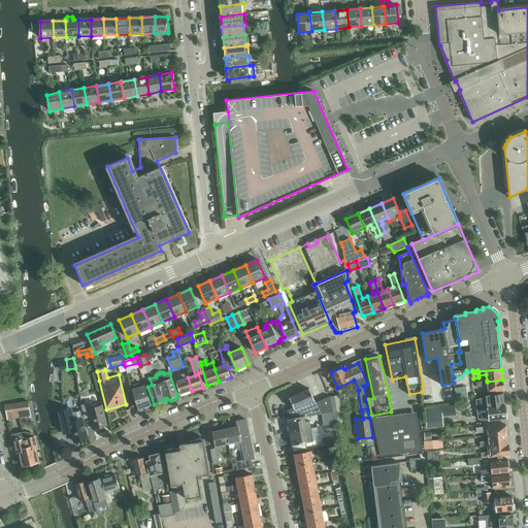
[(188,377),(186,373),(174,376),(180,395),(192,391),(188,377)]
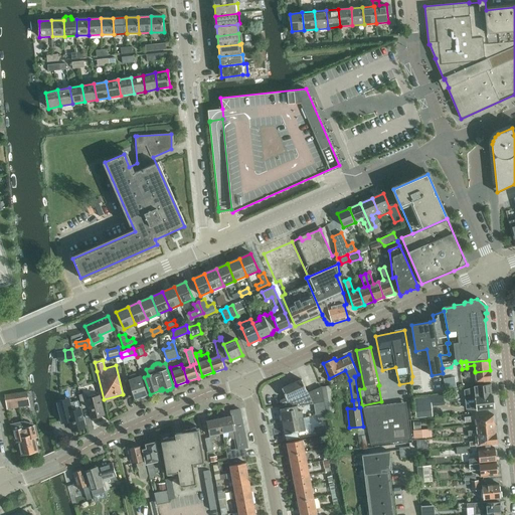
[(475,372),(475,371),(464,372),(465,378),(475,376),(476,382),(492,380),(490,370),(475,372)]
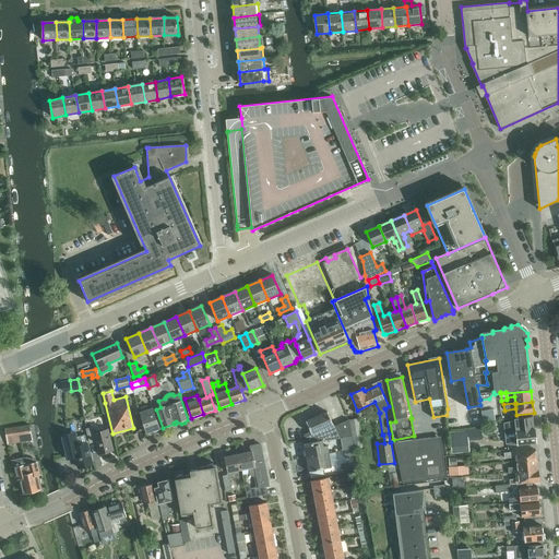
[(149,432),(159,428),(153,408),(149,411),(146,406),(141,408),(144,417),(143,417),(149,432)]
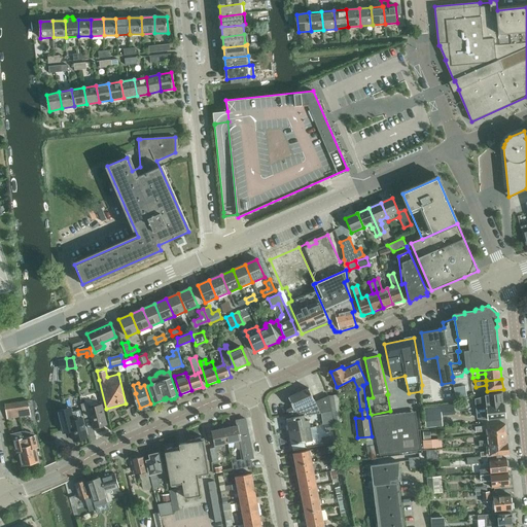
[(455,386),(456,398),(467,397),(466,385),(455,386)]
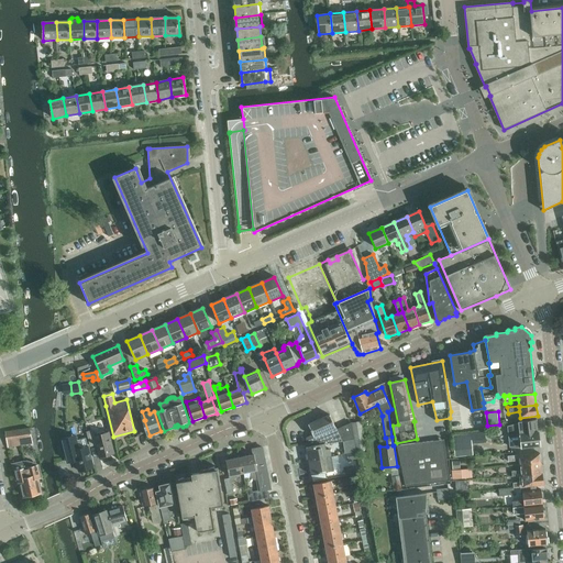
[(309,423),(313,434),(305,438),(306,444),(324,441),(324,443),(352,440),(353,440),(354,439),(352,422),(337,429),(335,427),(330,415),(309,423)]
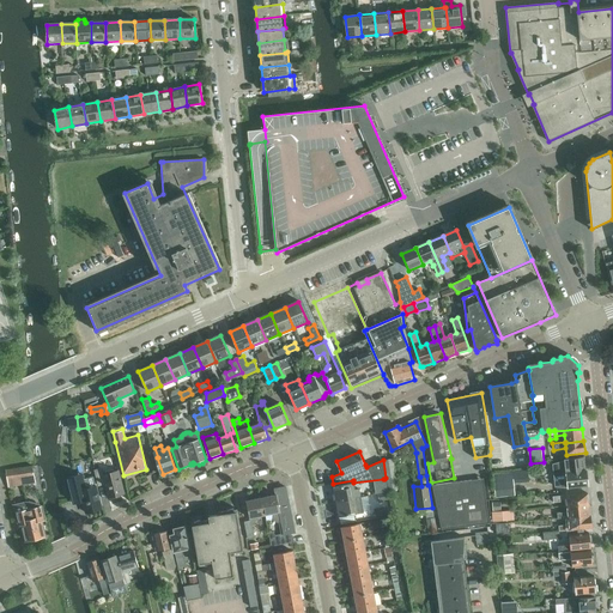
[(589,485),(586,457),(565,460),(553,463),(556,486),(569,487),(589,485)]
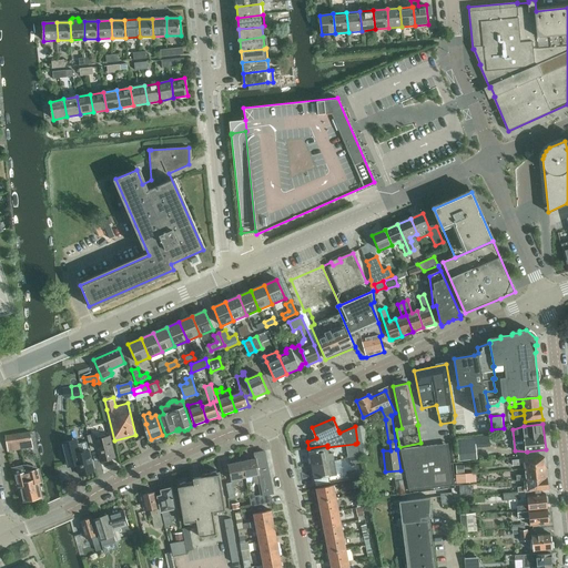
[(355,426),(357,443),(359,455),(368,454),(364,425),(355,426)]
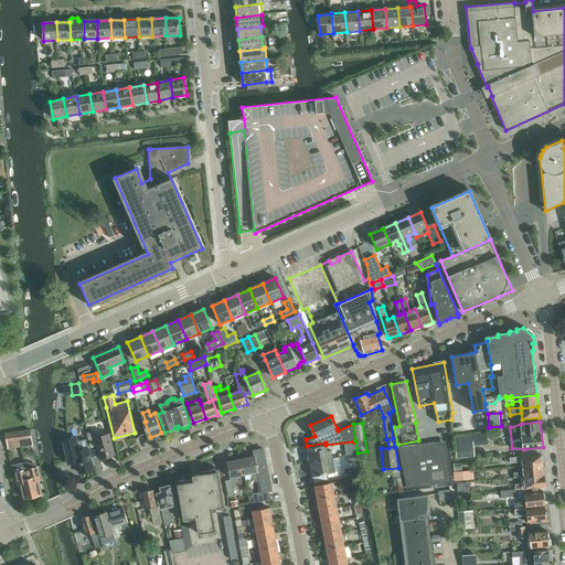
[(18,433),(20,440),(31,439),(30,430),(18,433)]
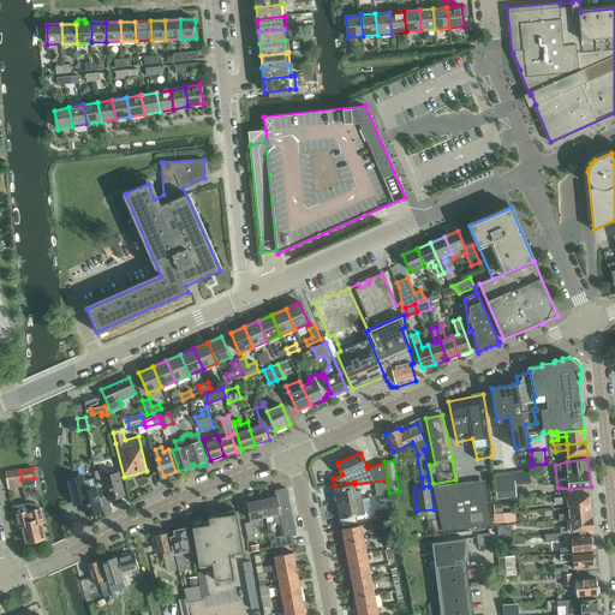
[(108,500),(125,496),(120,475),(102,478),(101,471),(95,472),(99,487),(105,485),(108,500)]
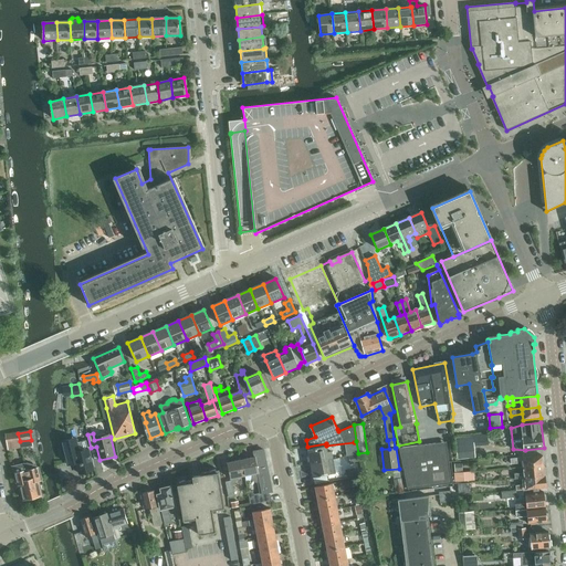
[(473,437),(456,439),(458,461),(475,459),(473,437)]
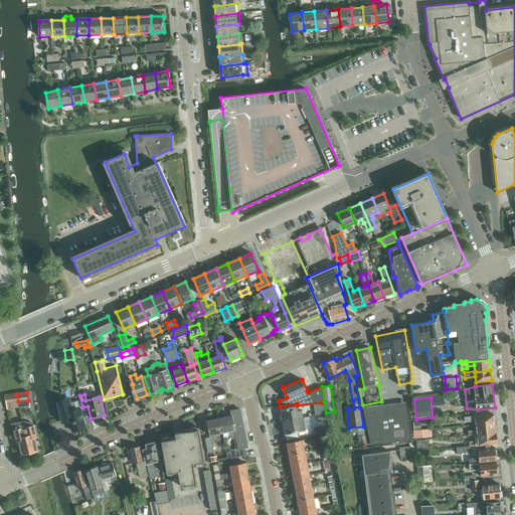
[(65,405),(64,401),(56,403),(61,421),(69,419),(72,433),(86,428),(78,402),(65,405)]
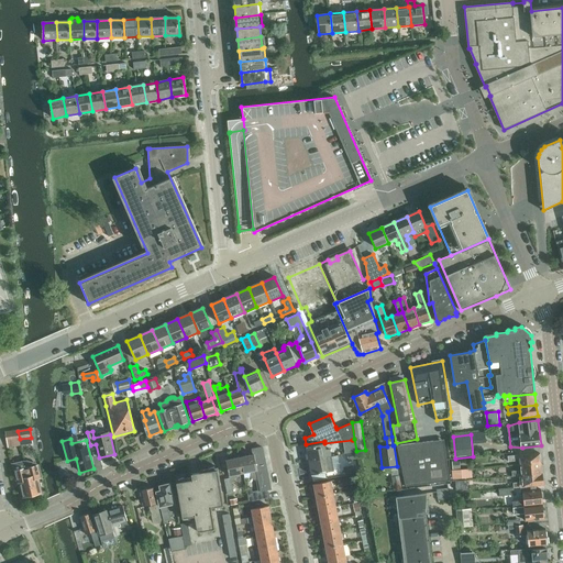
[(355,451),(353,440),(352,440),(345,441),(348,452),(355,451)]
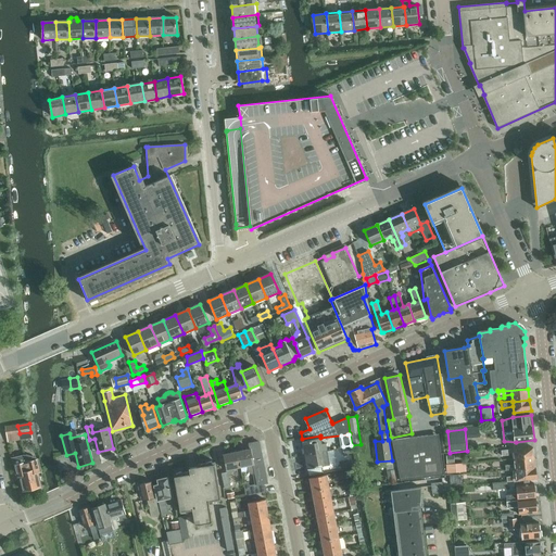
[(439,434),(392,440),(400,480),(443,475),(439,434)]
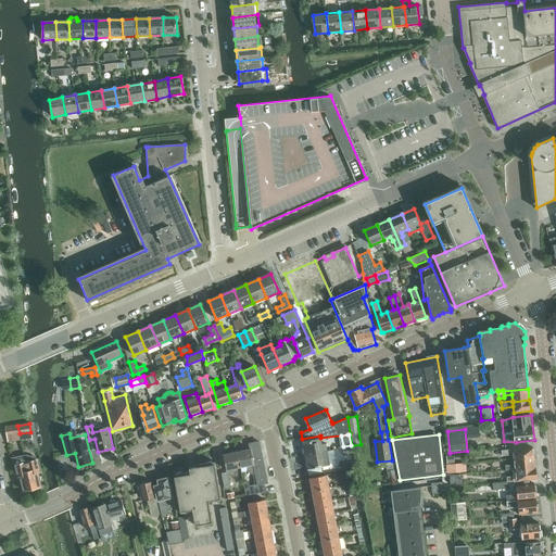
[(303,441),(305,455),(328,451),(326,443),(319,444),(318,438),(303,441)]
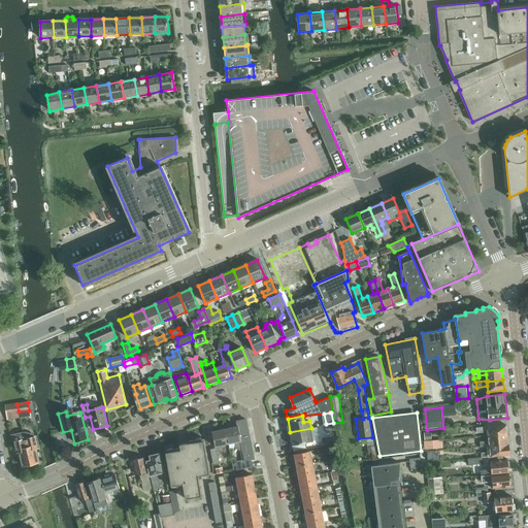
[(241,441),(240,441),(244,461),(254,459),(245,419),(236,421),(237,427),(238,426),(241,441)]
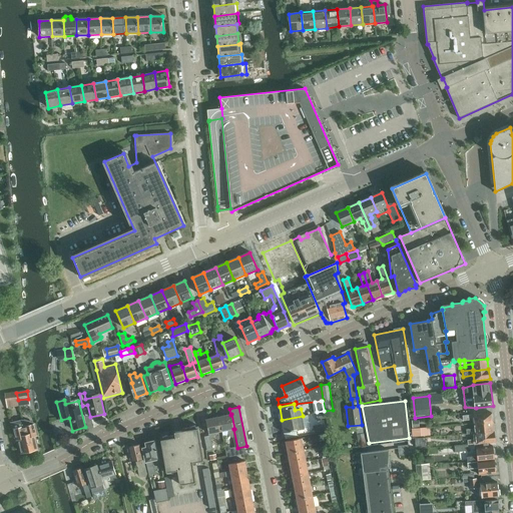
[(473,423),(474,423),(492,421),(492,420),(494,419),(494,415),(491,414),(491,412),(463,416),(464,421),(471,420),(471,418),(472,418),(473,423)]
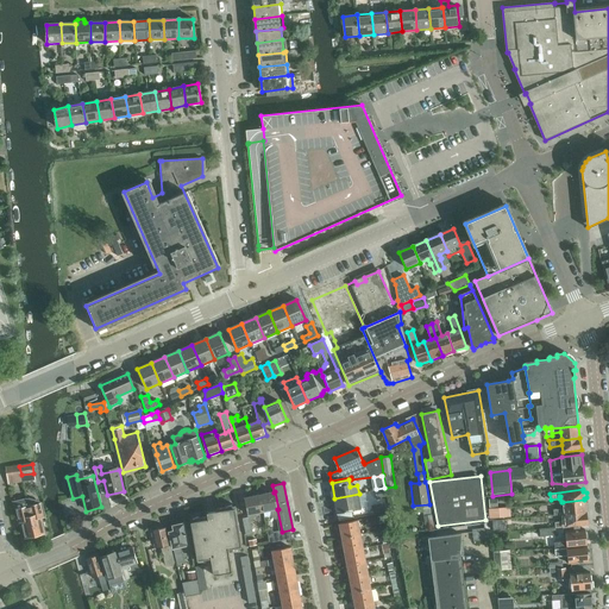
[(274,493),(264,494),(259,495),(263,512),(277,509),(278,509),(275,491),(274,493)]
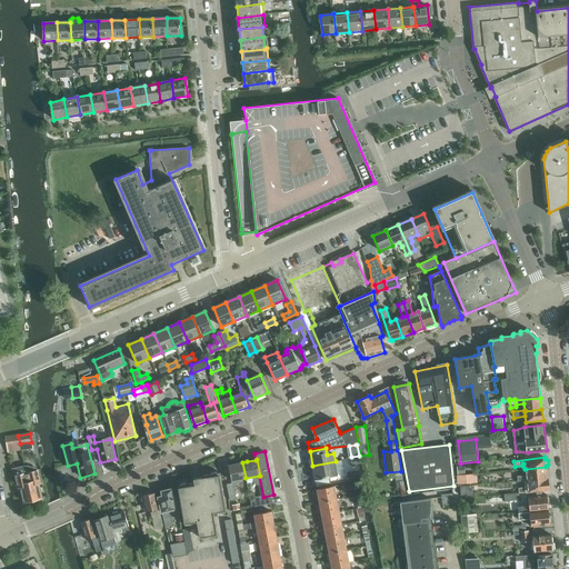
[(336,461),(312,466),(316,480),(331,477),(331,476),(338,475),(336,461)]
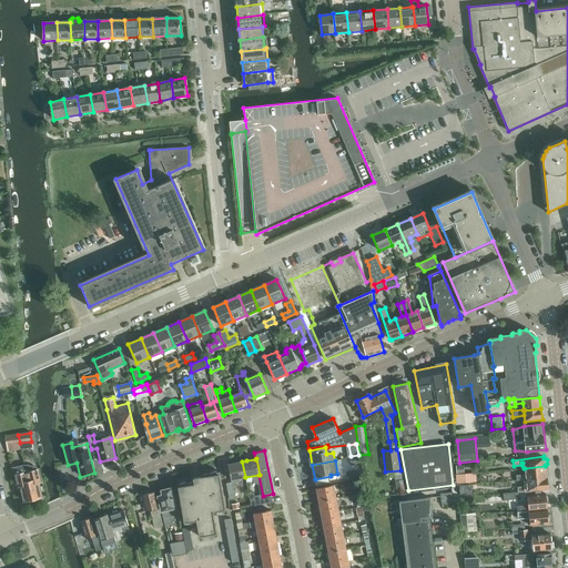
[(245,477),(242,462),(229,464),(231,480),(245,477)]
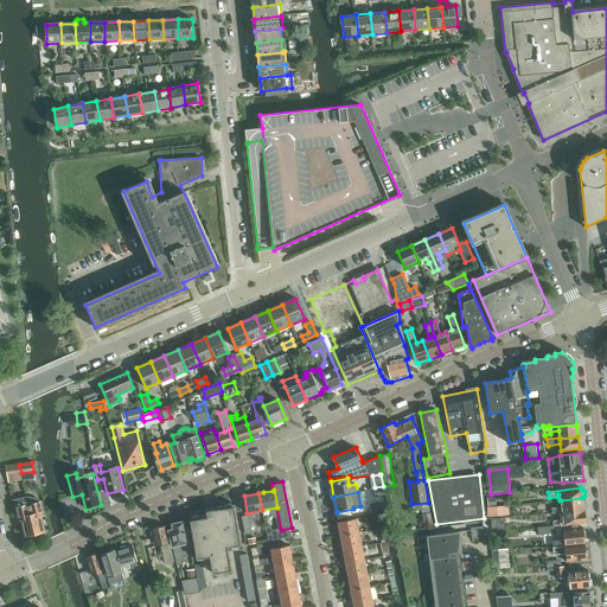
[(582,498),(561,500),(562,508),(553,508),(553,513),(562,512),(585,510),(583,506),(586,505),(585,499),(582,499),(582,498)]
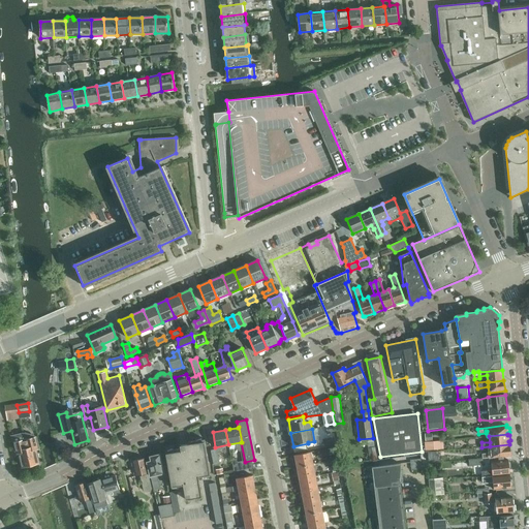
[(19,452),(20,459),(23,468),(31,466),(24,435),(12,437),(17,453),(19,452)]
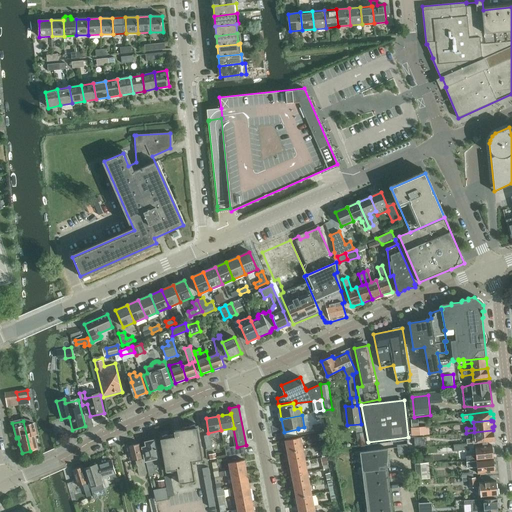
[(23,421),(30,451),(38,449),(35,436),(37,435),(35,424),(25,421),(23,421)]
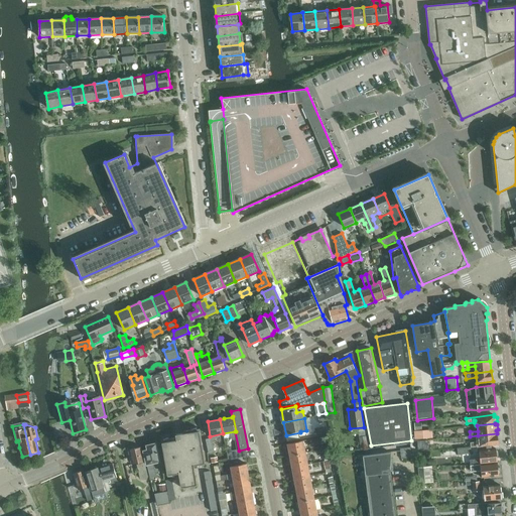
[(176,437),(161,439),(166,474),(178,472),(180,487),(197,485),(194,465),(206,463),(201,428),(184,430),(184,432),(176,433),(176,437)]
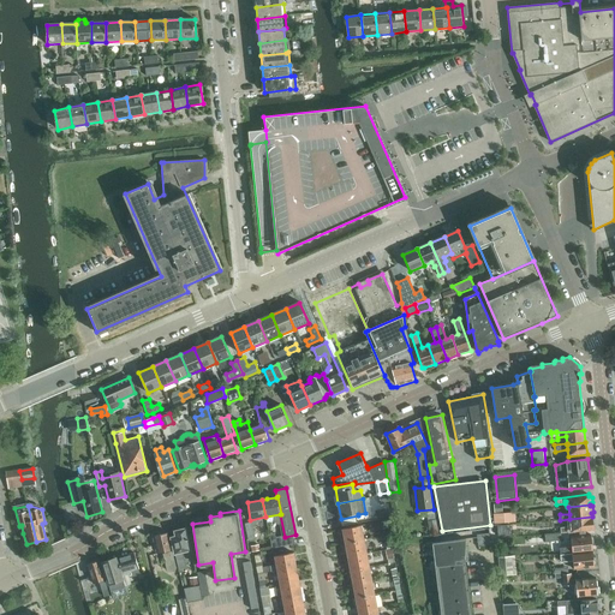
[(561,533),(590,530),(593,530),(592,525),(595,524),(595,519),(592,518),(592,517),(569,519),(571,526),(561,527),(561,533)]
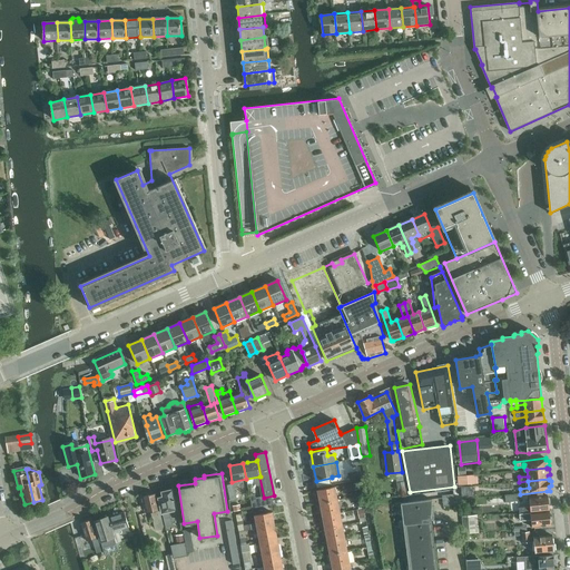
[(405,495),(404,482),(396,483),(397,497),(405,495)]
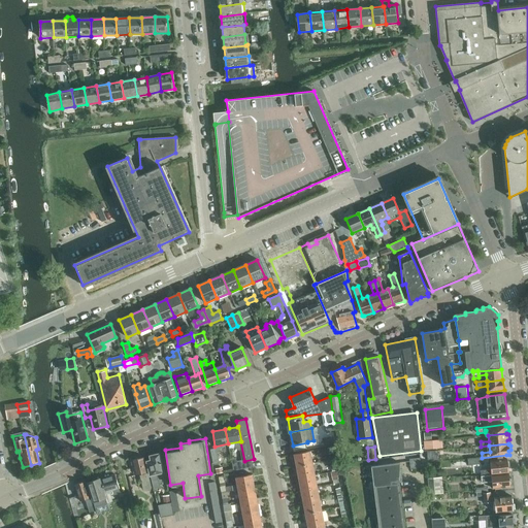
[(210,450),(213,464),(219,463),(216,449),(210,450)]
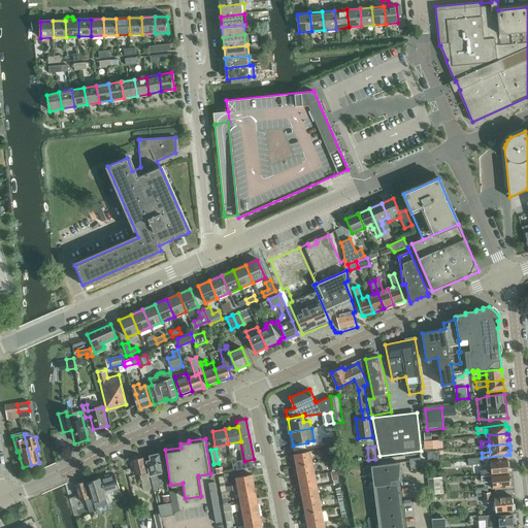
[(294,454),(296,466),(312,463),(309,451),(294,454)]
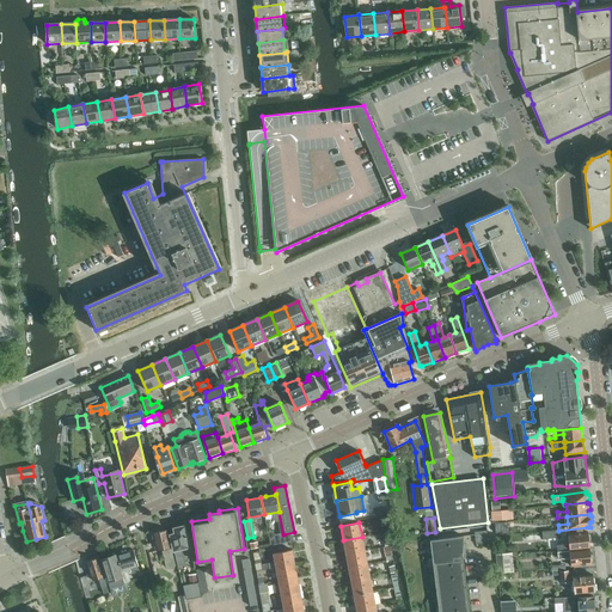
[(496,532),(507,531),(507,522),(495,524),(496,532)]
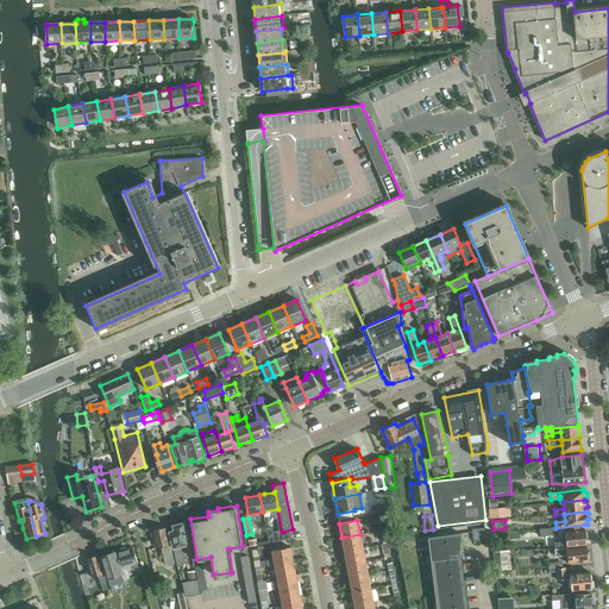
[(173,526),(174,528),(175,531),(170,532),(177,564),(186,562),(181,546),(188,544),(183,522),(173,526)]
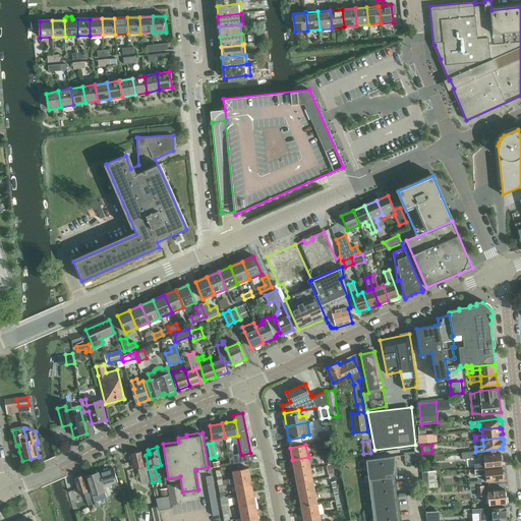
[(403,448),(404,453),(405,463),(415,462),(413,447),(403,448)]
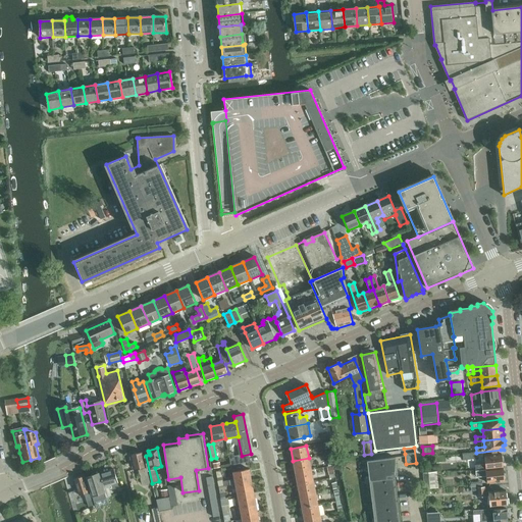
[(134,469),(141,467),(142,472),(144,480),(149,479),(142,452),(131,455),(134,469)]
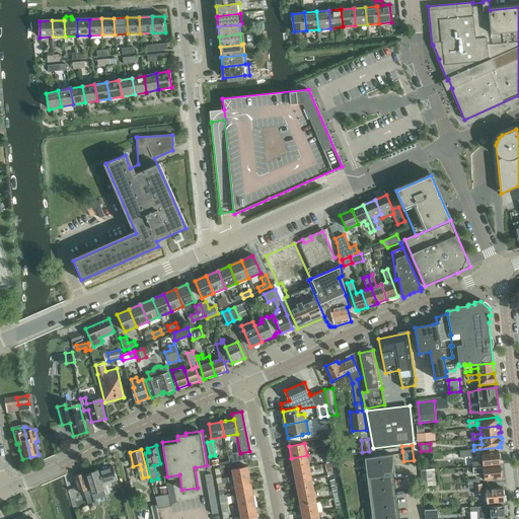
[(482,453),(483,461),(472,462),(472,466),(477,466),(477,467),(500,464),(500,459),(501,458),(500,454),(499,453),(499,451),(482,453)]
